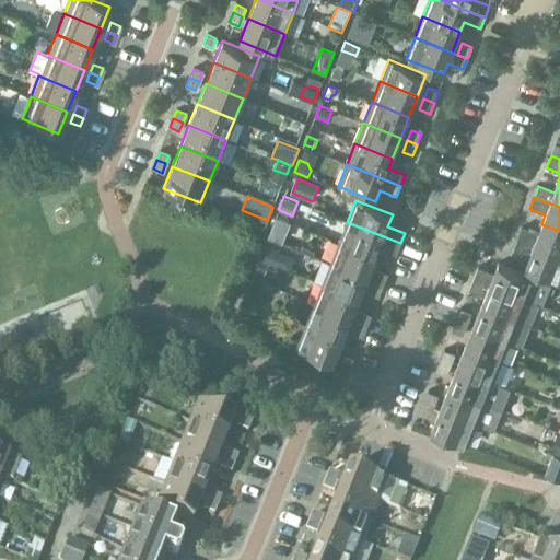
[(275,221),(268,238),(278,243),(284,225),(275,221)]
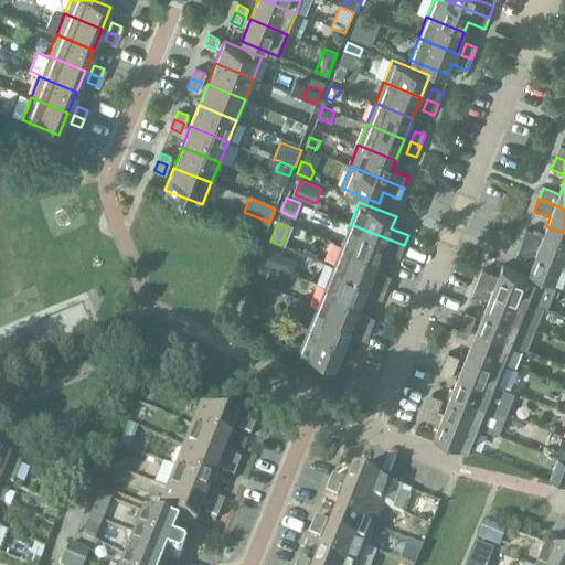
[(350,224),(341,245),(379,259),(382,251),(400,257),(404,245),(350,224)]
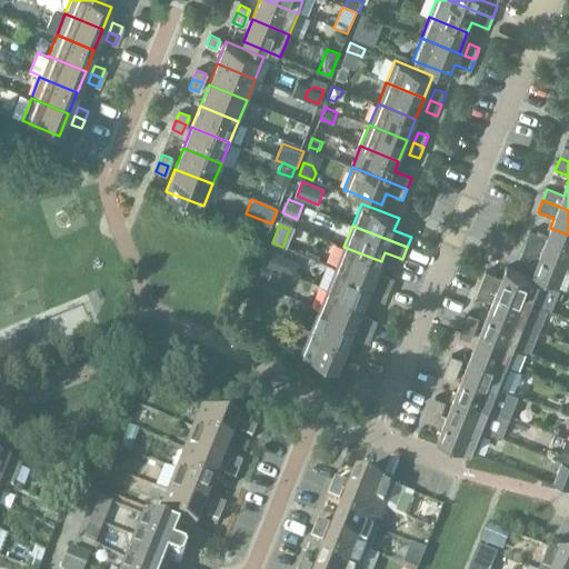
[(530,232),(526,242),(568,259),(568,235),(550,228),(546,239),(530,232)]
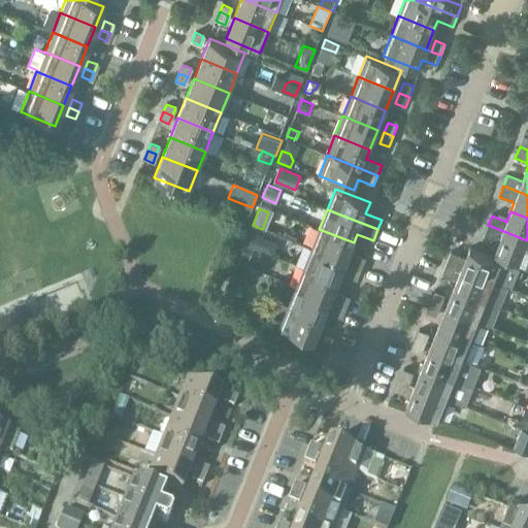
[(527,240),(488,225),(484,236),(498,242),(494,252),(527,265),(527,240)]
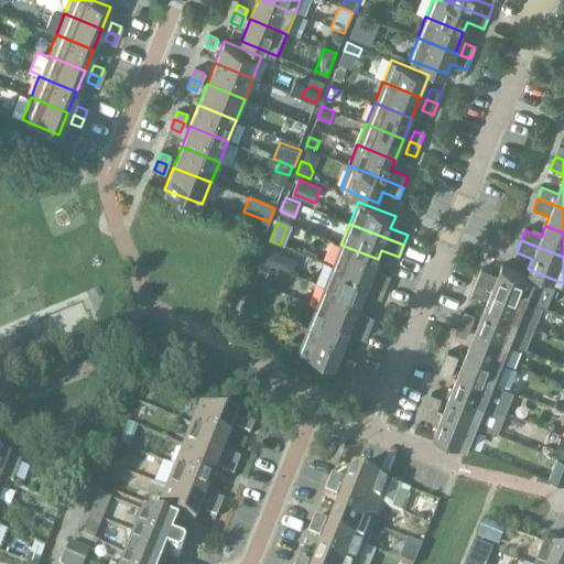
[(340,245),(333,266),(376,282),(387,286),(391,277),(373,270),(378,259),(340,245)]
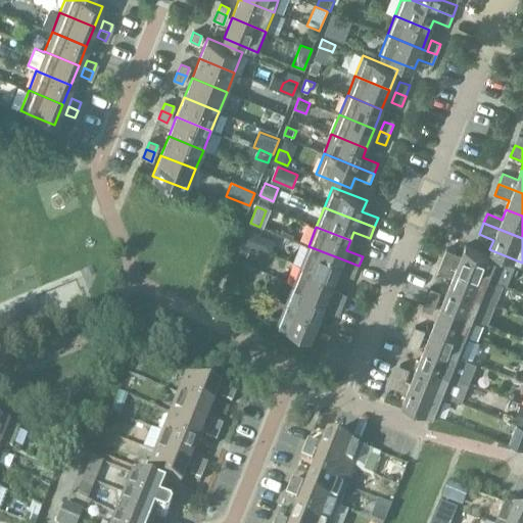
[(248,230),(245,238),(253,241),(256,233),(248,230)]
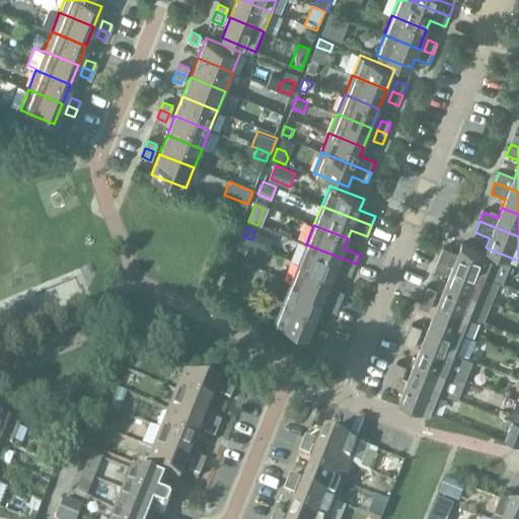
[(241,240),(236,251),(244,255),(249,243),(241,240)]
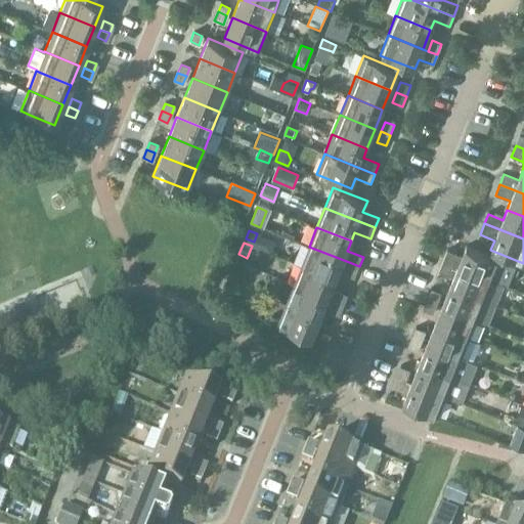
[(309,247),(301,266),(336,279),(339,270),(345,272),(349,262),(309,247)]
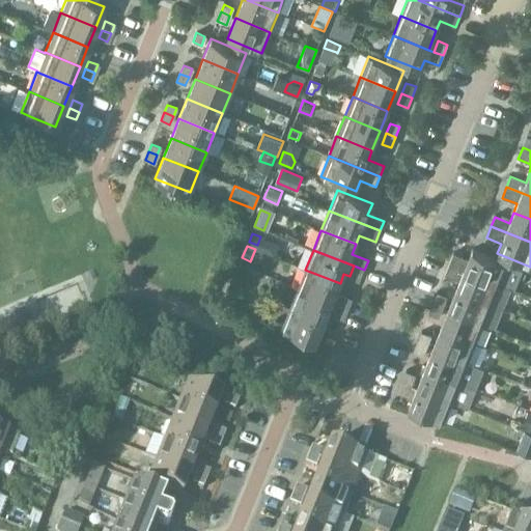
[(464,270),(499,284),(507,263),(472,250),(464,270)]
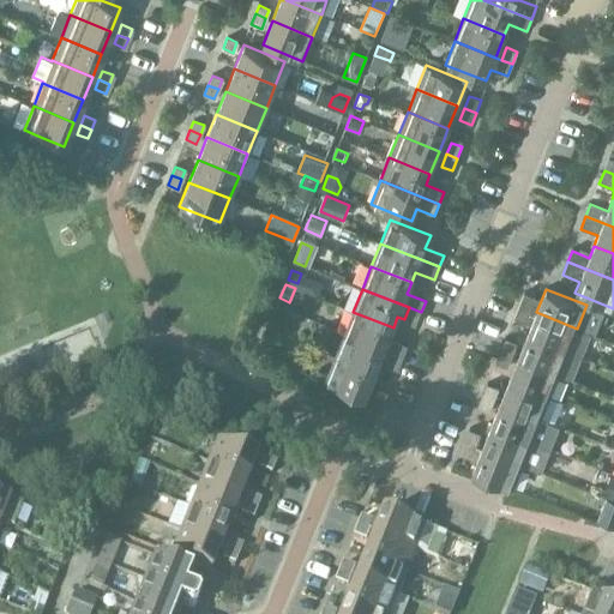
[(523,294),(518,306),(530,309),(535,298),(523,294)]
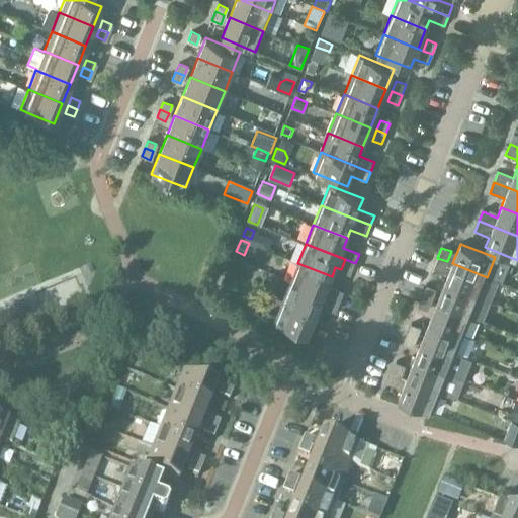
[(448,274),(444,282),(492,301),(500,282),(487,277),(452,263),(447,261),(437,258),(433,268),(448,274)]
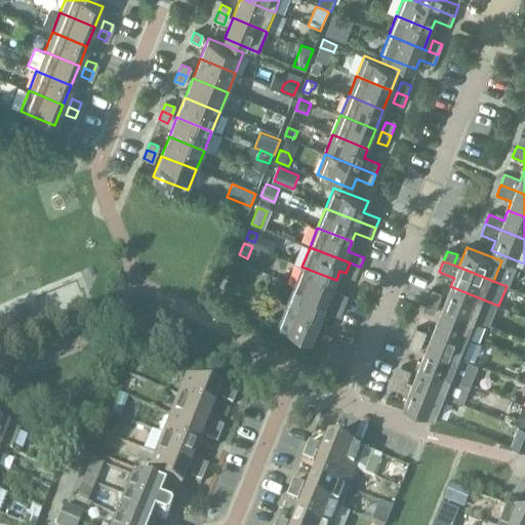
[(360,267),(350,263),(346,273),(356,278),(360,267)]
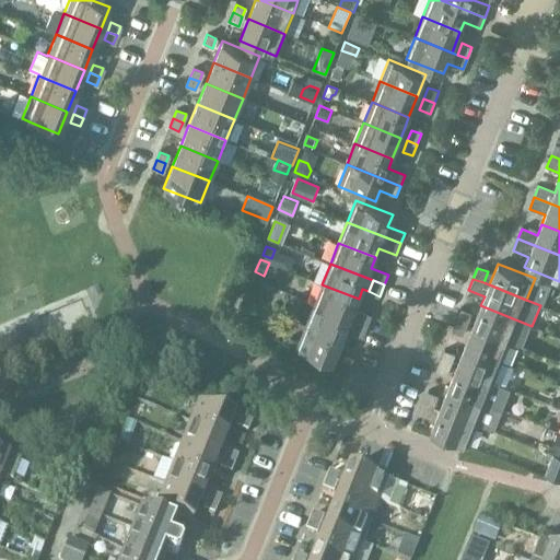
[(350,319),(357,323),(366,327),(371,316),(354,308),(359,299),(322,284),(313,305),(350,319)]
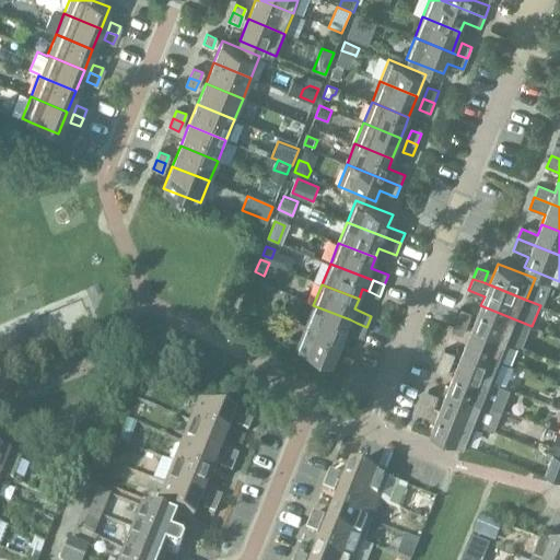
[(313,305),(305,326),(341,340),(350,319),(313,305)]
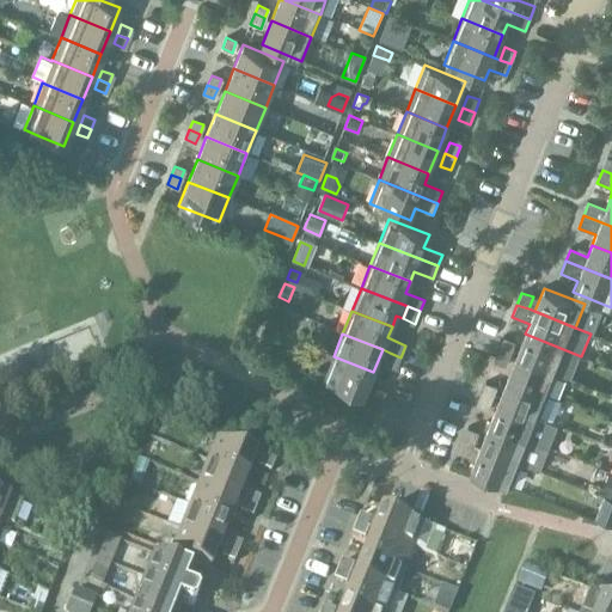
[(516,356),(556,373),(571,379),(581,356),(525,334),(516,356)]
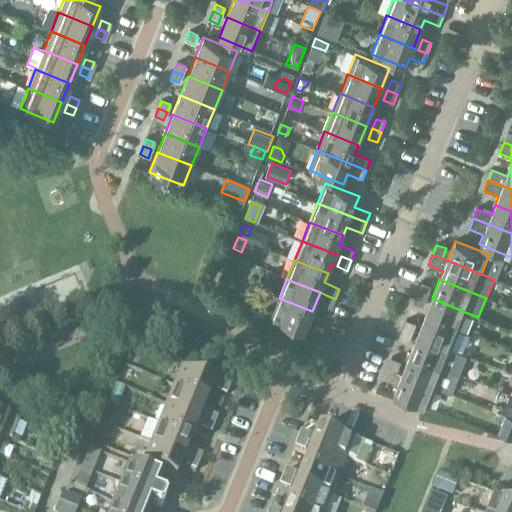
[(421,283),(417,293),(427,296),(430,287),(421,283)]
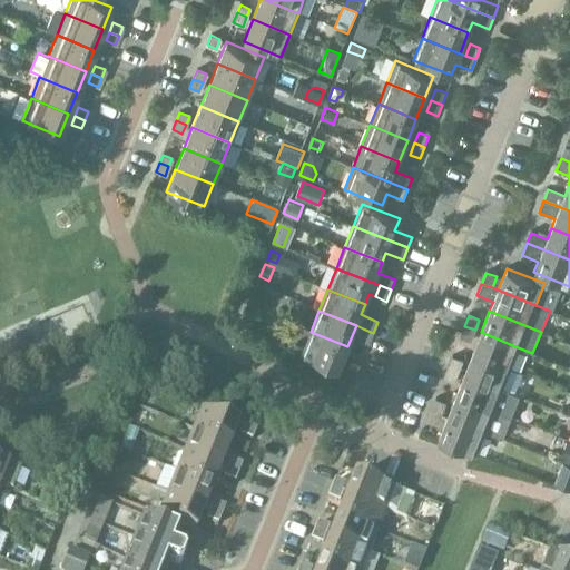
[(475,330),(464,326),(460,337),(470,342),(475,330)]
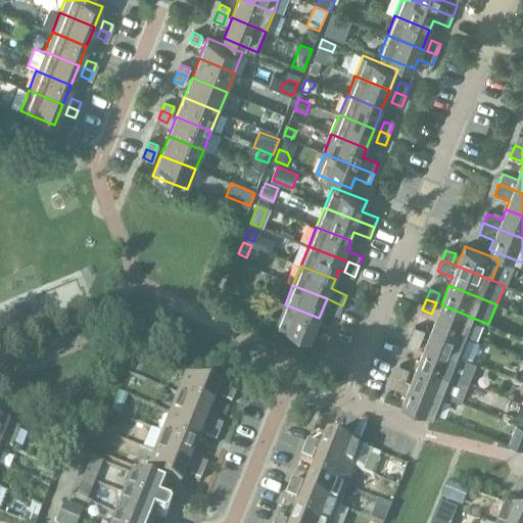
[(342,305),(333,301),(329,312),(338,316),(342,305)]
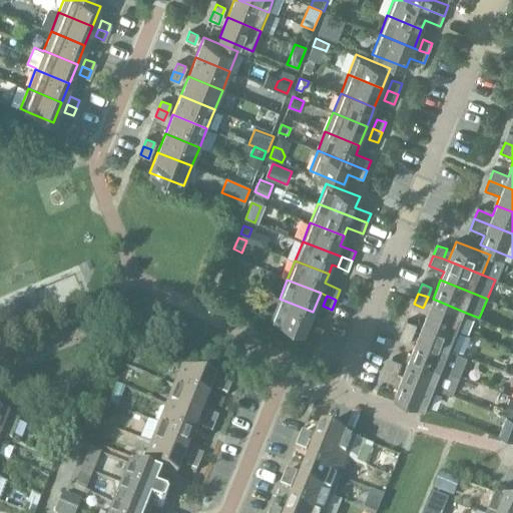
[(313,312),(280,299),(272,319),(305,332),(313,312)]
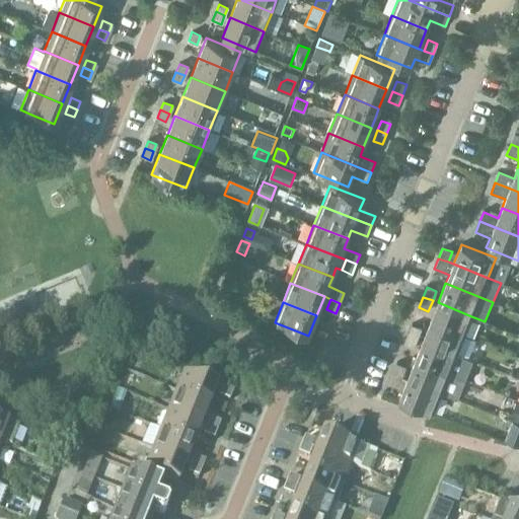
[(438,302),(430,321),(464,336),(471,316),(438,302)]
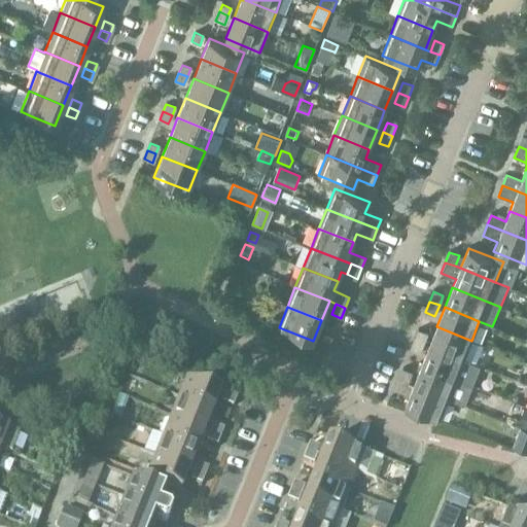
[(270,322),(277,325),(280,320),(272,316),(270,322)]
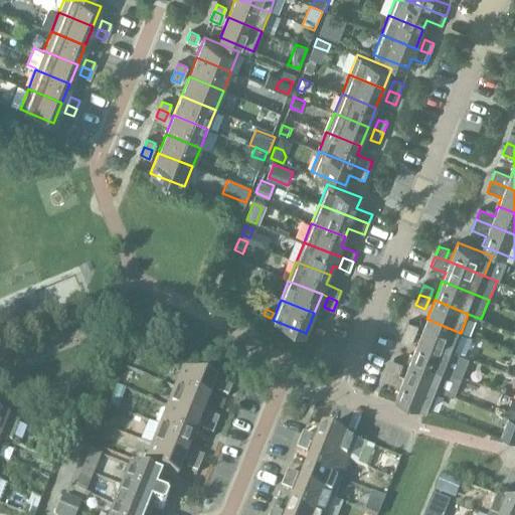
[(426,319),(418,338),(453,352),(461,333),(426,319)]
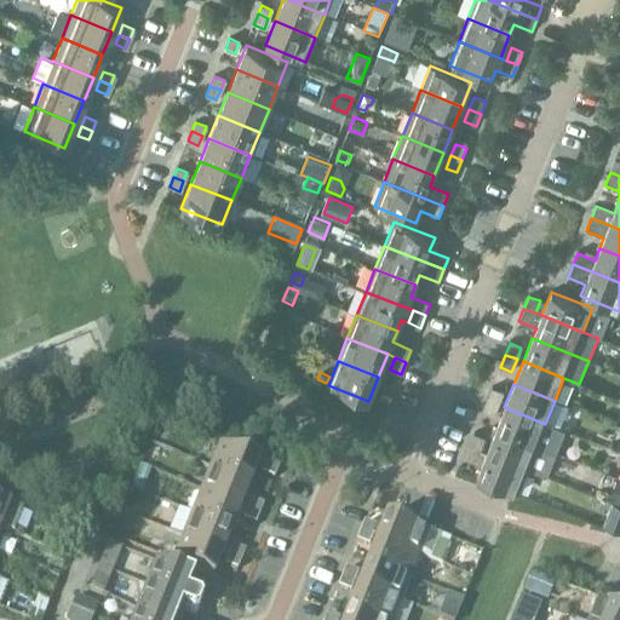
[(492,389),(487,400),(498,405),(503,394),(492,389)]
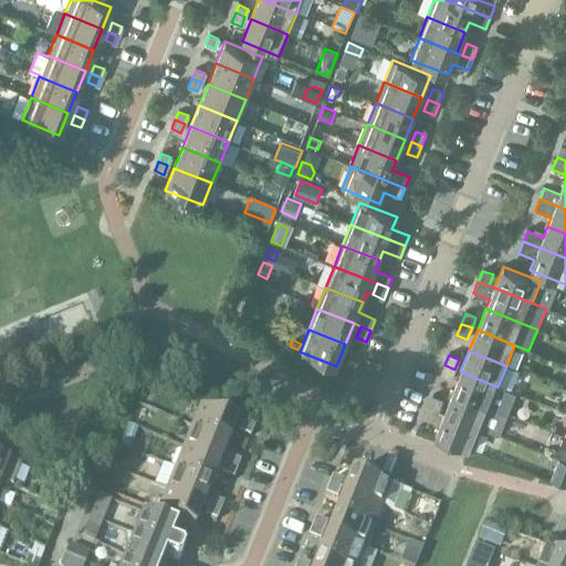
[(343,369),(354,374),(358,362),(347,357),(343,369)]
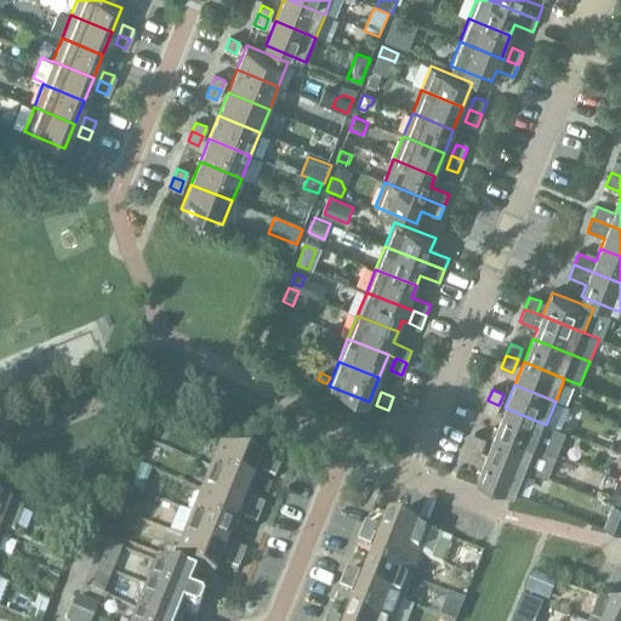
[(499,405),(488,400),(483,414),(494,419),(499,405)]
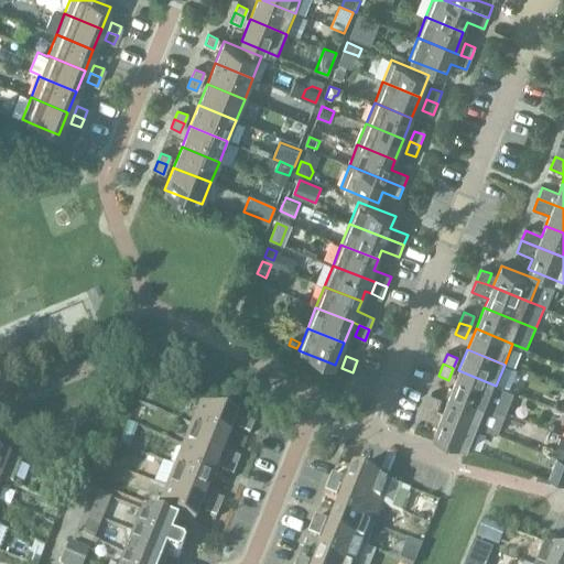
[(458,370),(451,392),(506,414),(514,393),(496,386),(458,370)]
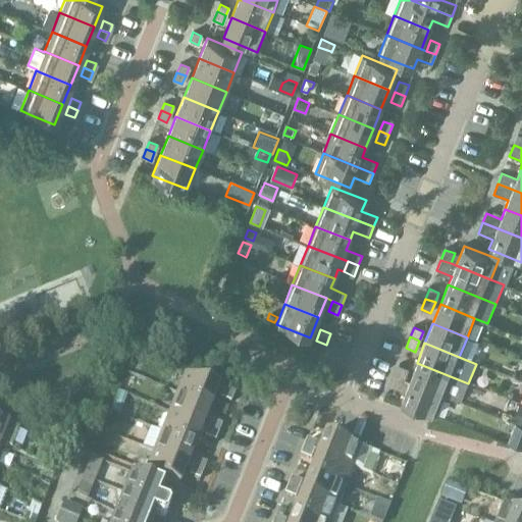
[(417,363),(409,381),(444,396),(460,402),(468,383),(417,363)]
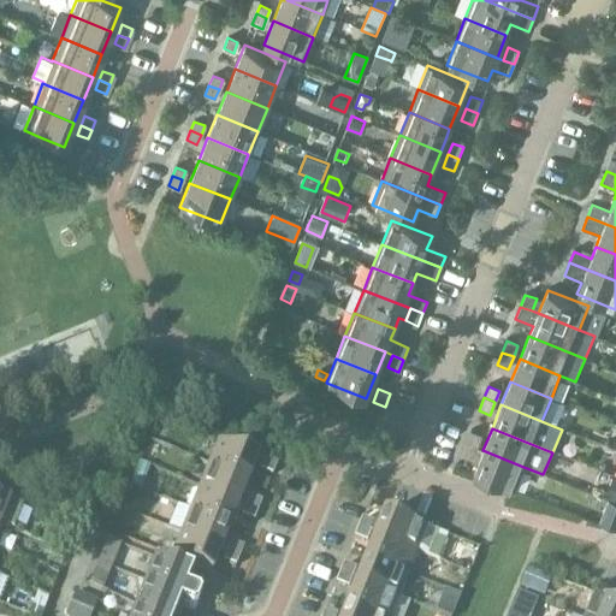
[(469,432),(466,444),(477,449),(481,437),(469,432)]
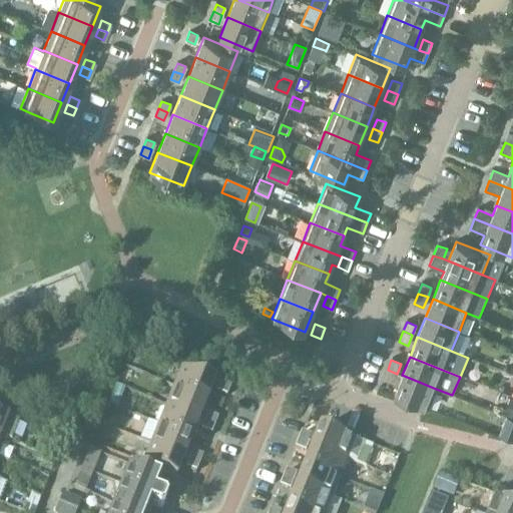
[(179,369),(171,389),(205,402),(213,383),(179,369)]
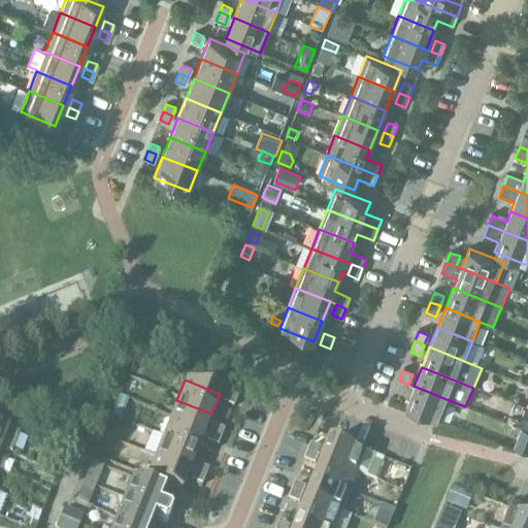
[(408,385),(399,381),(395,391),(409,397),(405,406),(440,421),(449,400),(414,386),(408,385)]
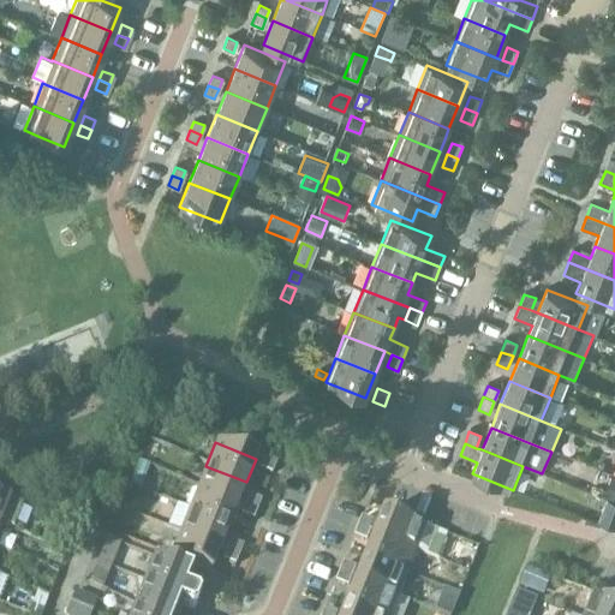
[(274,465),(262,461),(258,472),(269,477),(274,465)]
